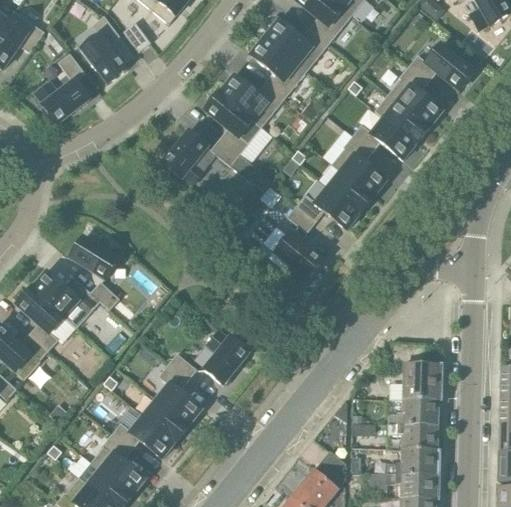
[(155,0),(149,7),(168,22),(185,0),(155,0)]
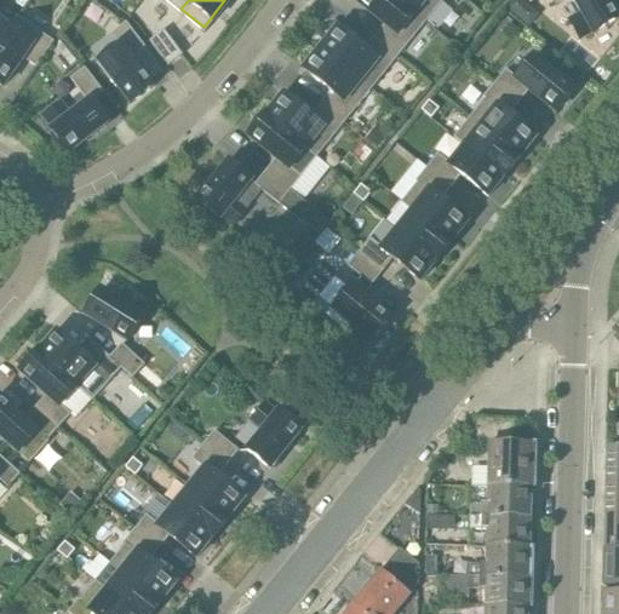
[(397,52),(425,17),(403,0),(359,0),(384,21),(373,33),(397,52)]
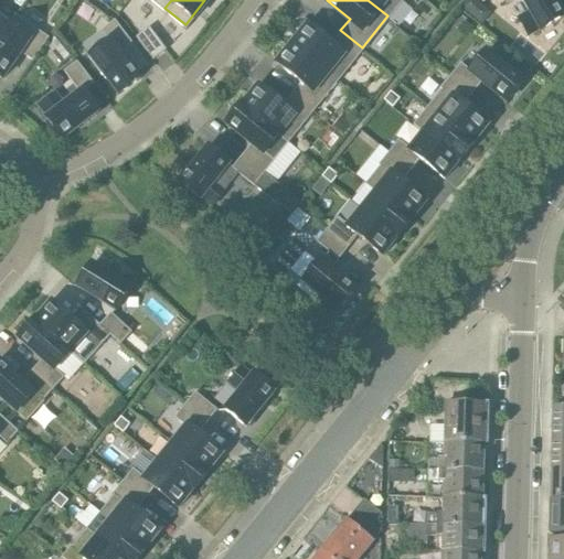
[(368,0),(387,15),(400,0),(368,0)]
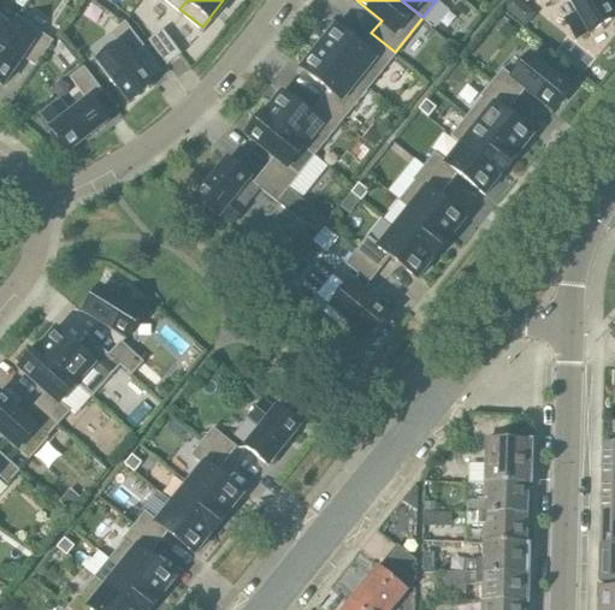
[(572,0),(578,9),(566,16),(575,34),(589,27),(590,29),(614,15),(607,0),(572,0)]
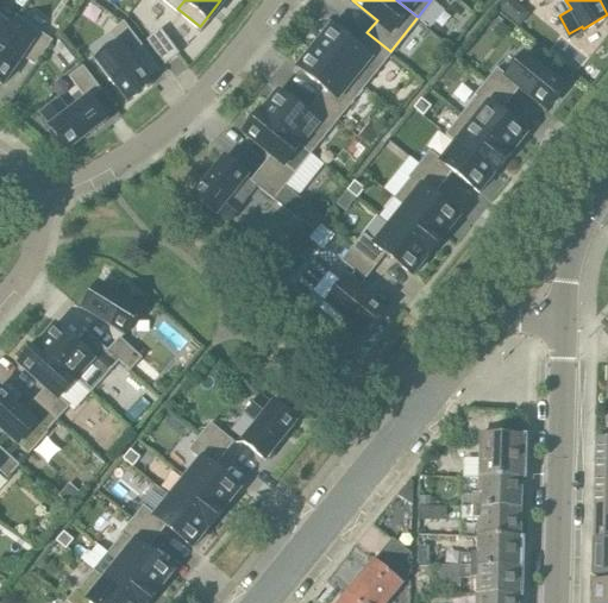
[(16,12),(8,23),(0,35),(0,80),(1,81),(22,52),(33,61),(51,37),(16,12)]
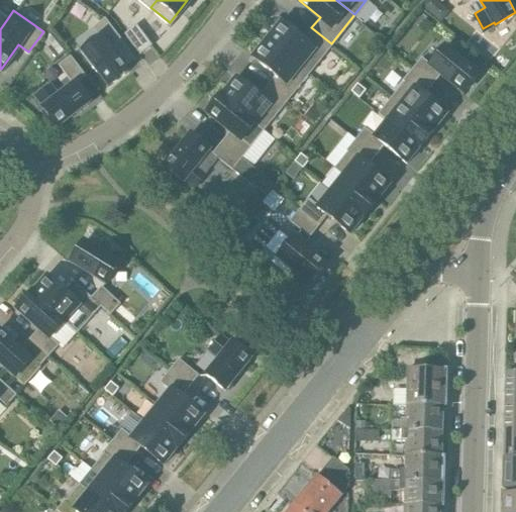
[(82,47),(107,83),(127,68),(109,43),(120,35),(104,15),(93,24),(100,33),(82,47)]
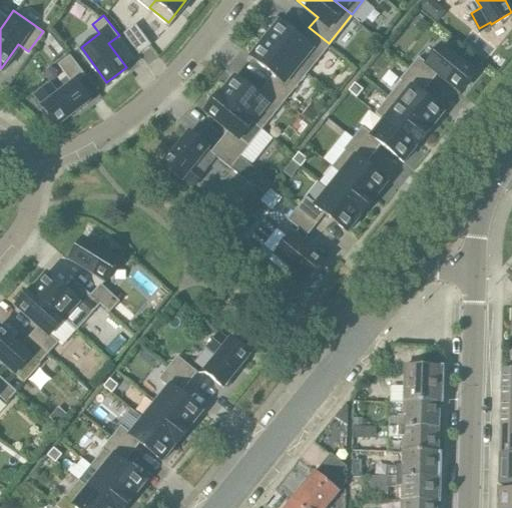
[(306,70),(329,43),(309,27),(301,37),(279,19),(265,36),(306,70)]
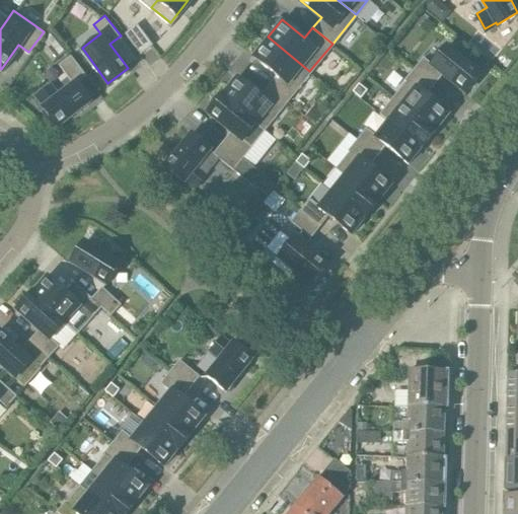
[(151,42),(136,21),(125,30),(140,51),(151,42)]
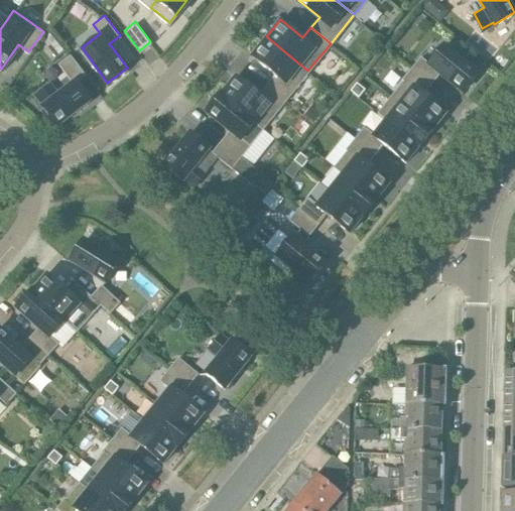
[(266,83),(285,99),(307,71),(266,36),(251,54),(274,73),(266,83)]
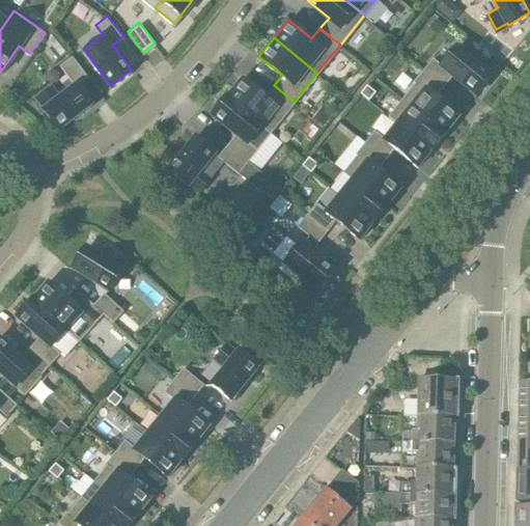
[(126,40),(117,48),(132,66),(141,59),(126,40)]
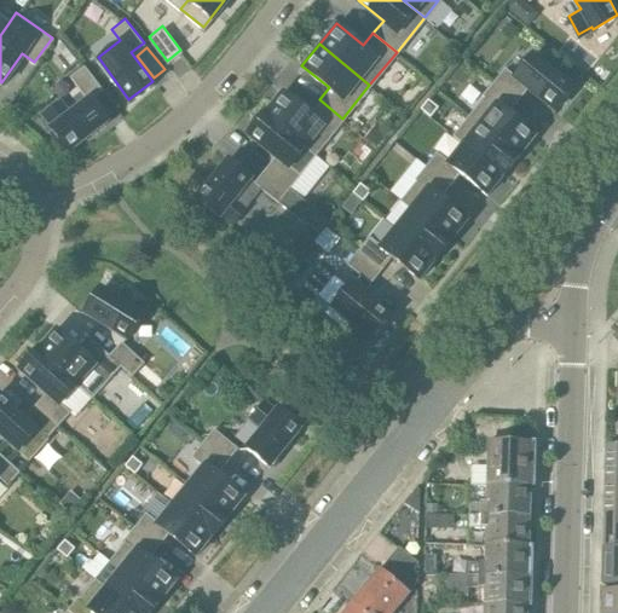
[(494,80),(517,99),(527,86),(554,108),(573,85),(532,52),(514,74),(504,65),(494,80)]
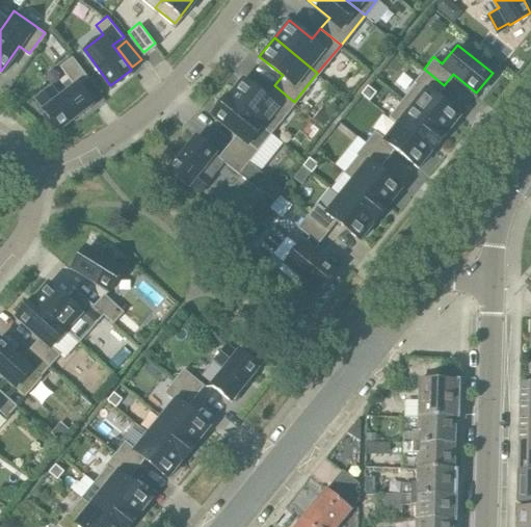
[(29,53),(24,59),(30,64),(35,59),(29,53)]
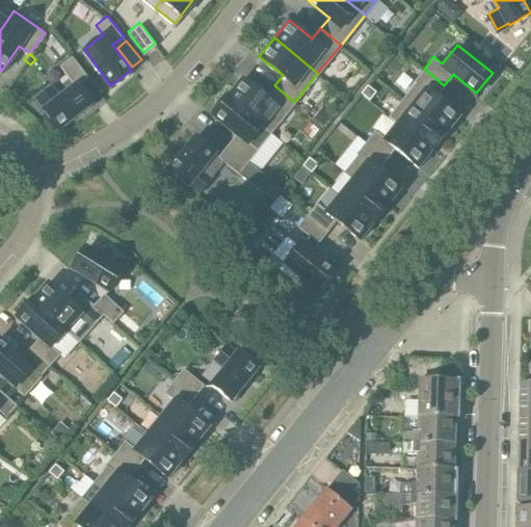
[(77,81),(78,83),(87,76),(72,55),(59,63),(75,83),(77,81)]
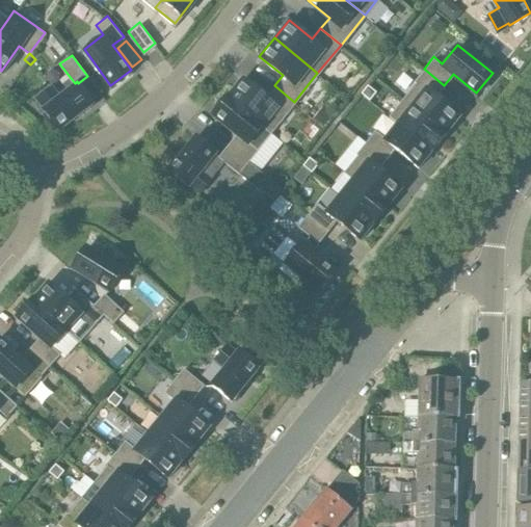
[(435,96),(444,85),(424,69),(415,80),(416,81),(402,97),(446,132),(446,131),(459,114),(435,96)]
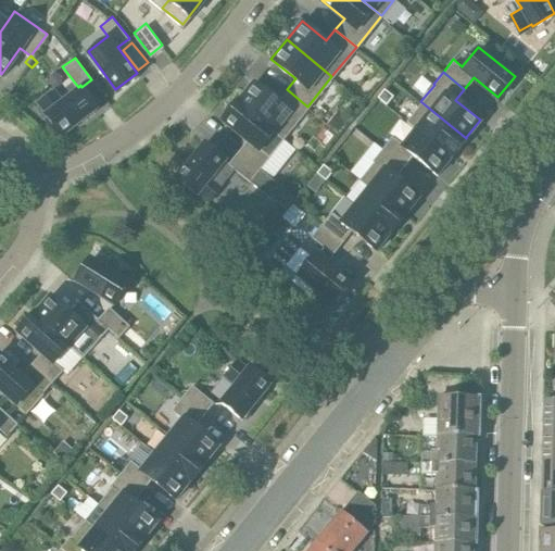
[(282,137),(307,107),(287,89),(277,100),(253,80),(238,99),(275,128),(274,129),(282,137)]
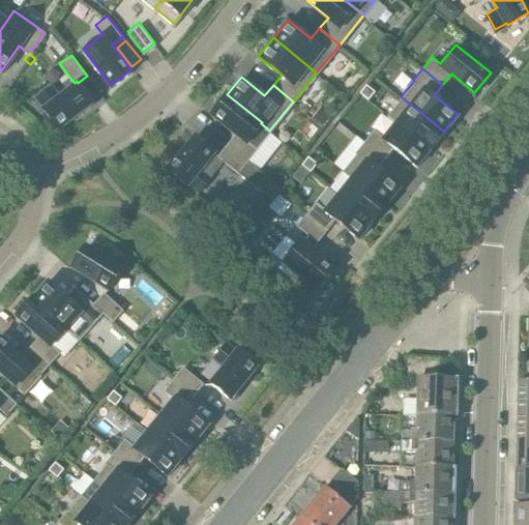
[(75,83),(59,94),(51,85),(37,95),(45,106),(42,107),(58,127),(92,101),(78,83),(77,81),(75,83)]
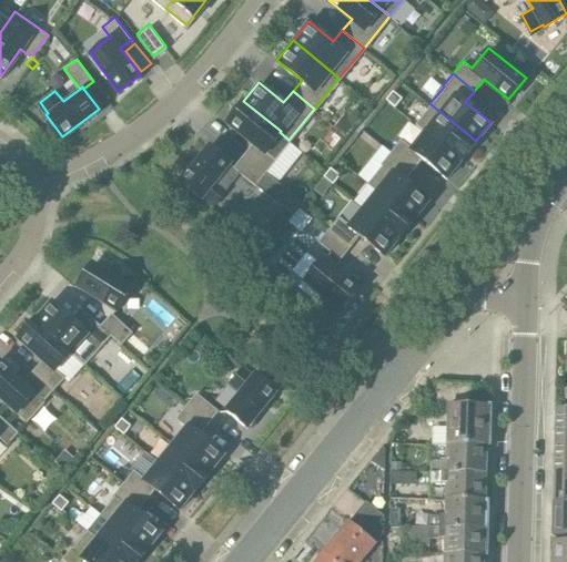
[(385,96),(394,104),(402,95),(392,88),(385,96)]
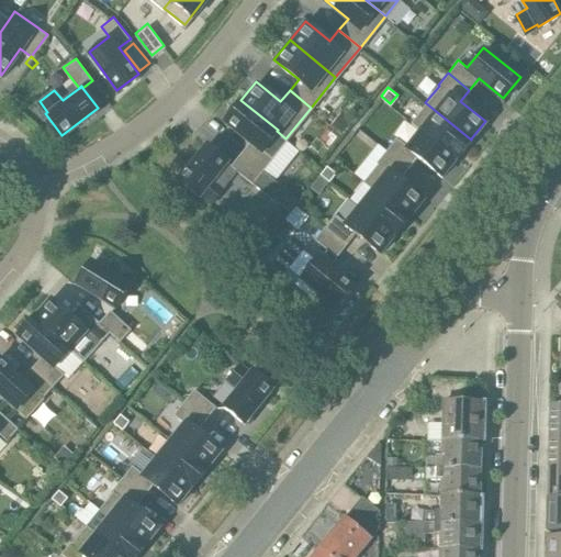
[(278,130),(240,100),(224,120),(249,140),(239,152),(261,169),(271,156),(262,148),(277,131),(278,130)]
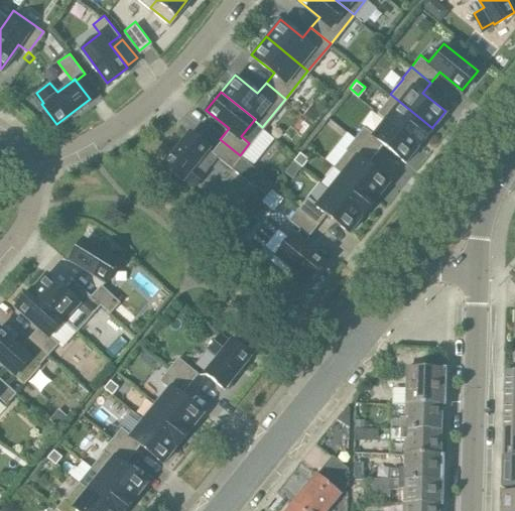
[(432,128),(390,94),(377,111),(386,118),(386,117),(419,143),(432,128)]
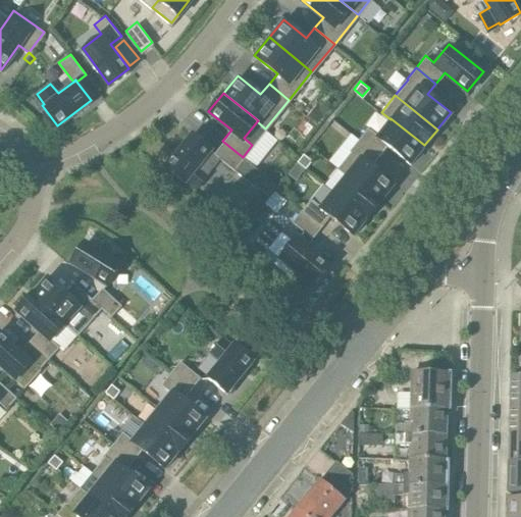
[(306,112),(317,120),(325,110),(314,102),(306,112)]
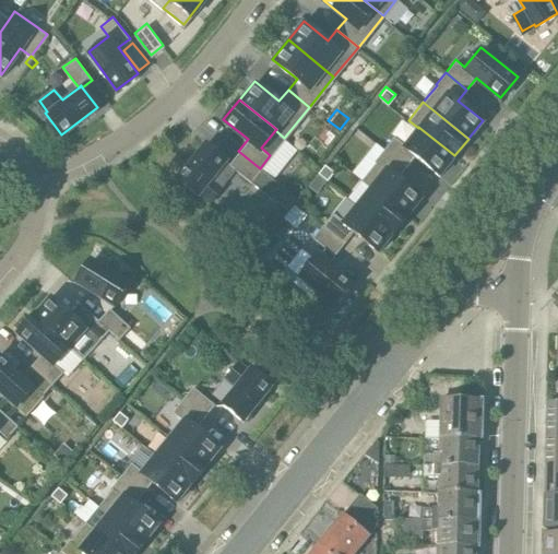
[(418,127),(418,128),(405,144),(394,136),(384,148),(405,165),(415,154),(439,174),(453,156),(454,155),(418,127)]
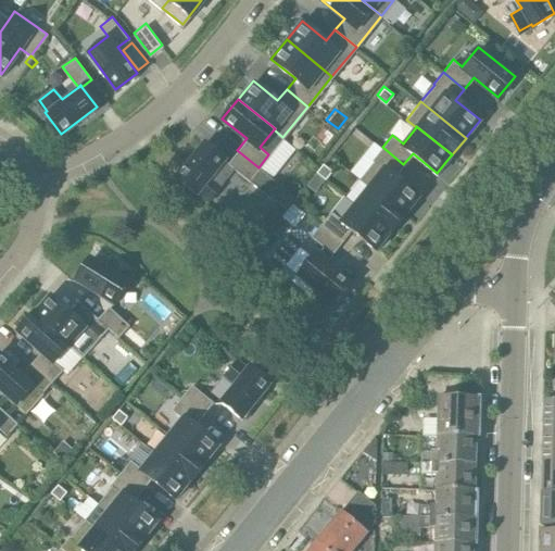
[(204,141),(176,175),(197,192),(199,190),(209,199),(221,184),(210,176),(225,158),(204,141)]
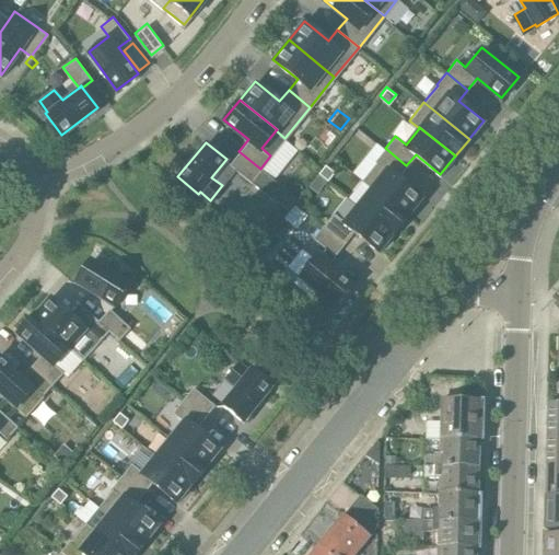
[(397,176),(406,165),(385,148),(375,161),(376,161),(362,180),(371,187),(372,186),(407,215),(408,215),(408,214),(422,196),(397,176)]
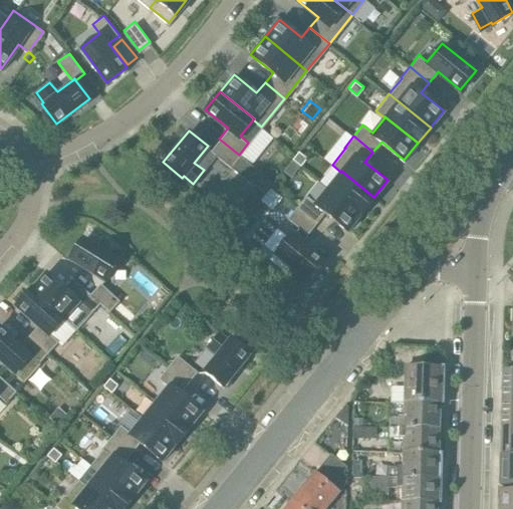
[(239,155),(219,139),(210,150),(230,166),(239,155)]
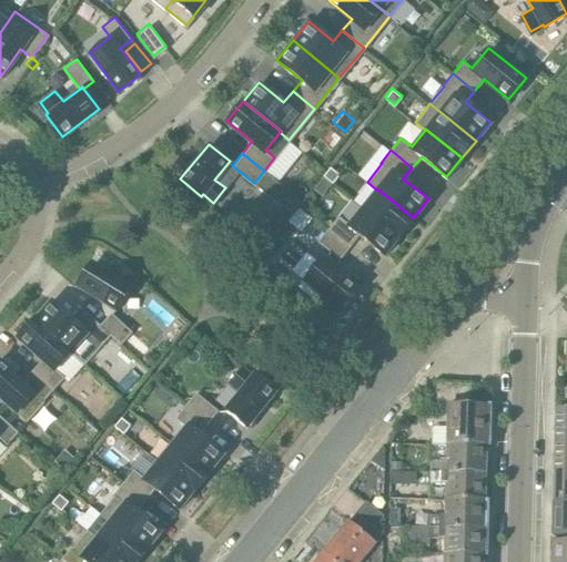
[(323,173),(332,181),(338,172),(330,165),(323,173)]
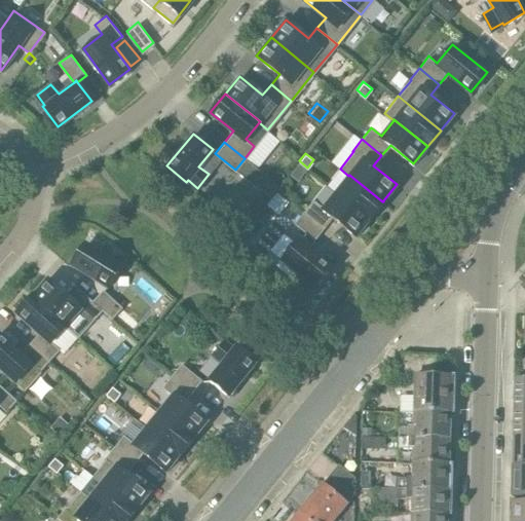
[(336,191),(370,218),(382,201),(349,175),(348,176),(336,191)]
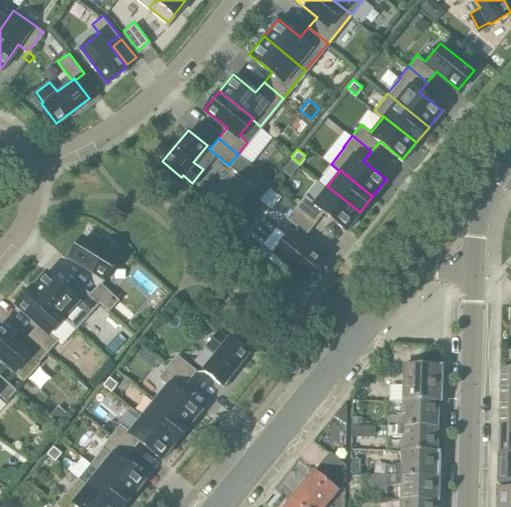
[(270,207),(280,194),(268,184),(258,197),(270,207)]
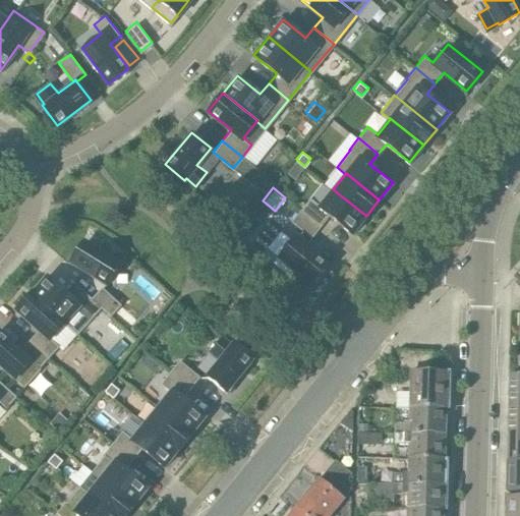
[(365,217),(366,216),(333,189),(321,205),(310,196),(301,209),(321,225),(330,214),(352,232),(365,216),(365,217)]
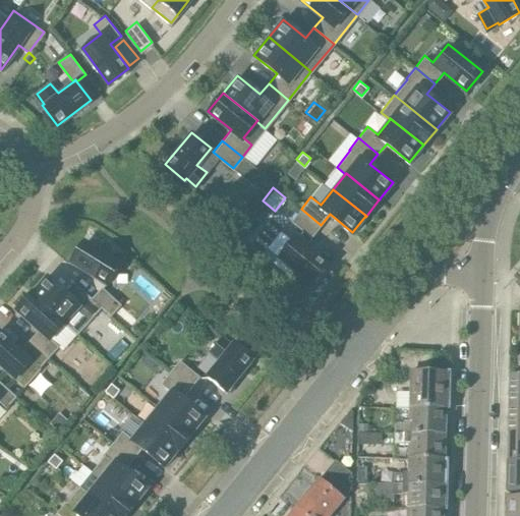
[(311,236),(321,225),(301,209),(291,220),(311,236)]
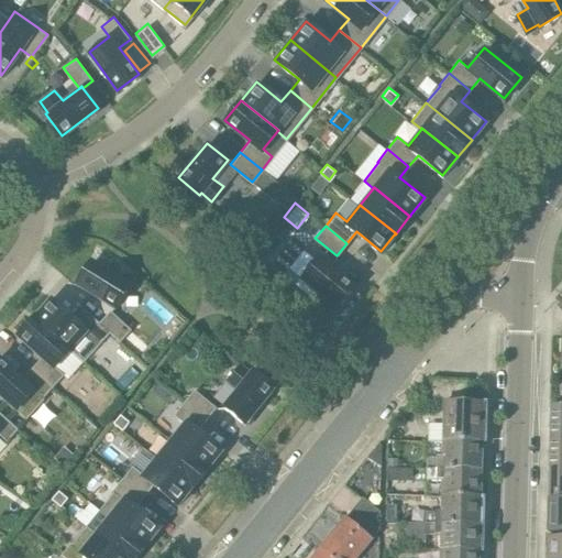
[(354,285),(319,256),(301,277),(320,292),(312,303),(327,315),(334,304),(337,306),(354,285)]
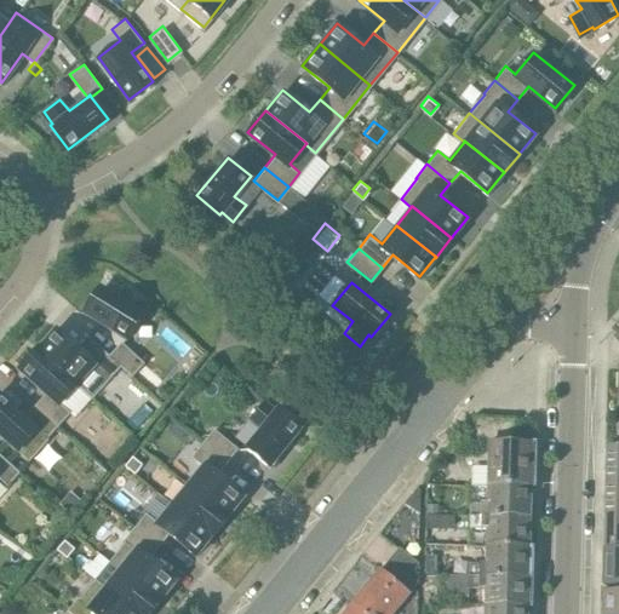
[(122,299),(99,286),(84,311),(126,337),(142,311),(139,310),(148,298),(130,287),(122,299)]
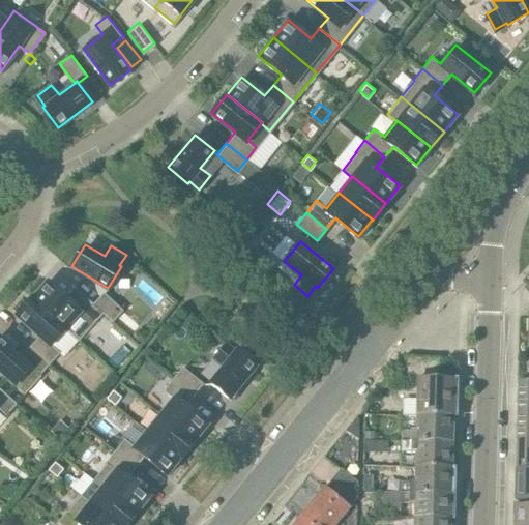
[(32,296),(31,297),(65,327),(79,340),(80,339),(104,312),(98,308),(93,302),(79,290),(69,300),(48,280),(32,296)]
